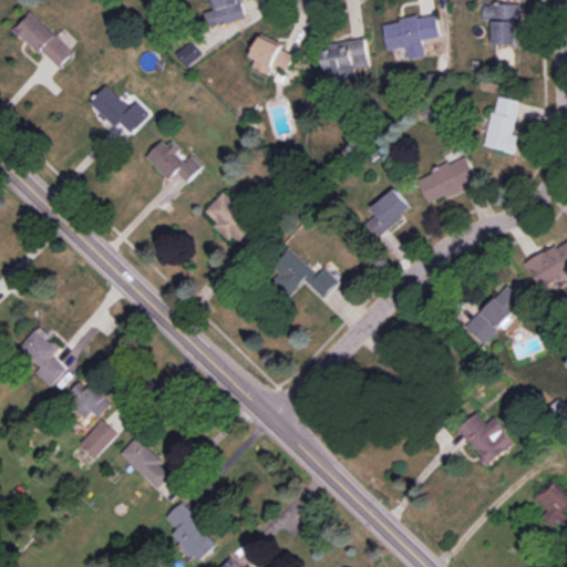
[(245,19),(239,0),(213,0),(215,9),(208,11),(213,28),(245,19)]
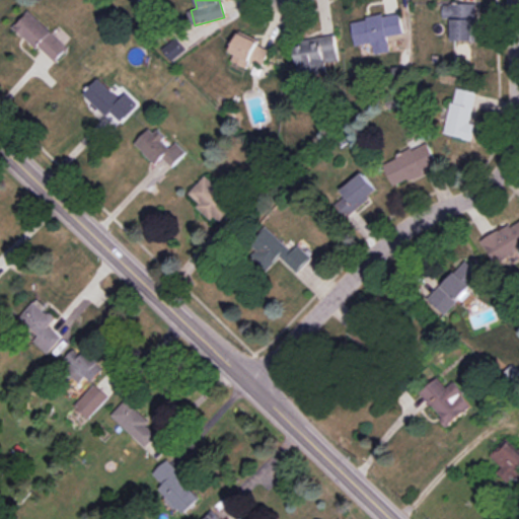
[(452,41),(476,41),(475,4),(442,4),(442,18),(451,18),(452,41)]
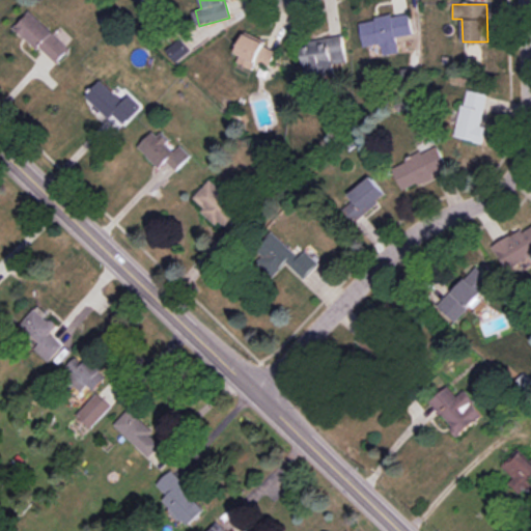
[(54,64),(68,50),(30,11),(16,26),(54,64)]
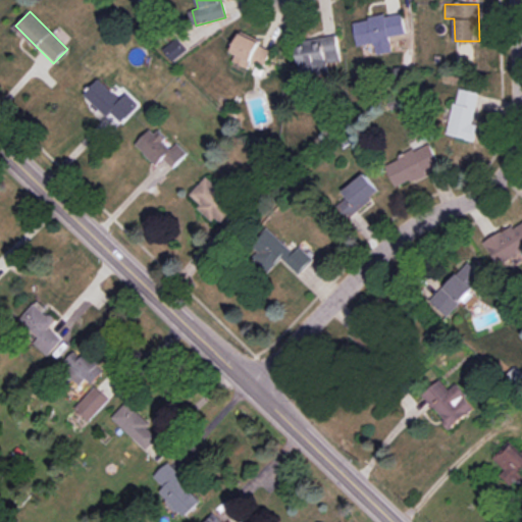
[(354,21),(358,46),(374,43),(376,55),(393,52),(389,37),(407,34),(403,13),(354,21)]
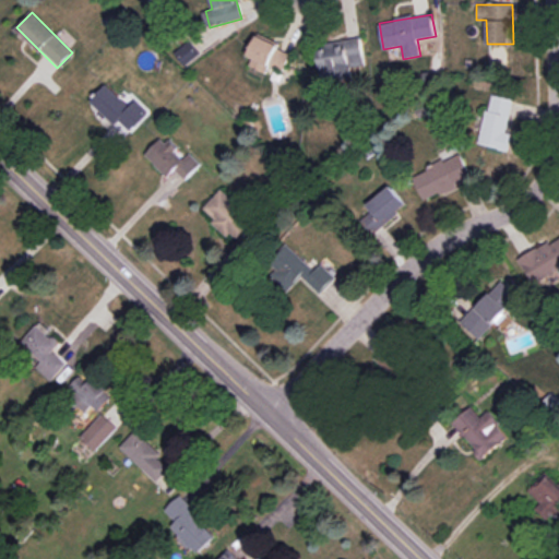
[(248,55),(252,57),(249,66),(266,73),(270,64),(284,71),(292,52),(257,36),(248,55)]
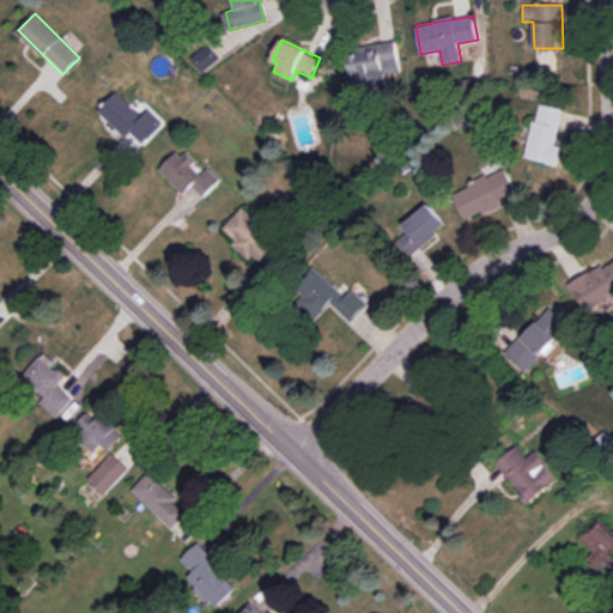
[(396,42),(358,47),(358,53),(349,54),(352,77),(400,71),(396,42)]
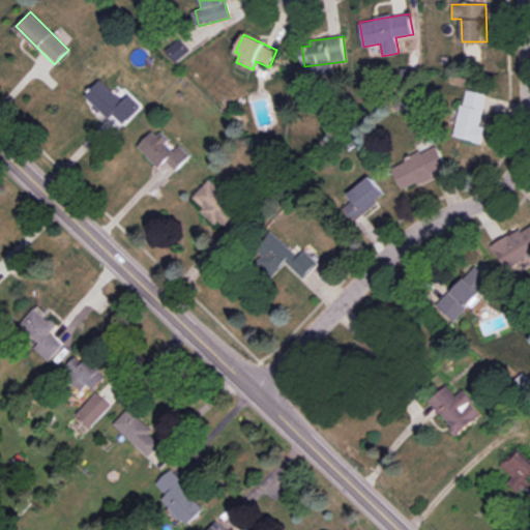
[(139,107),(123,93),(119,97),(99,79),(84,95),(107,116),(101,122),(114,134),(139,107)]
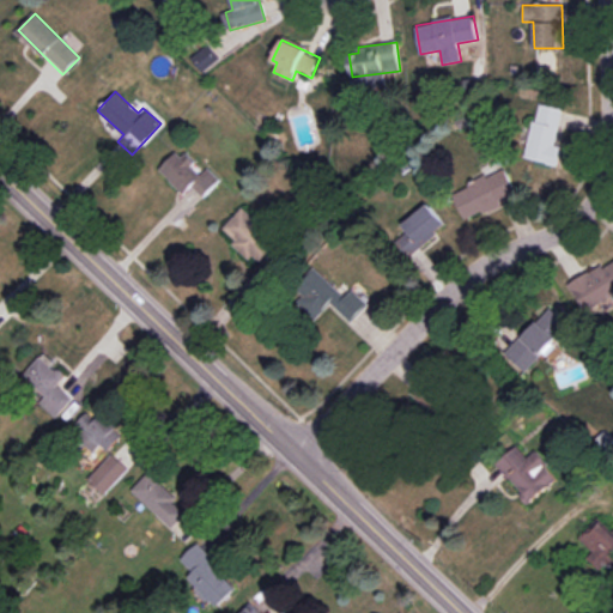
[(554,145),(562,109),(536,103),(525,158),(557,165),(560,146),(554,145)]
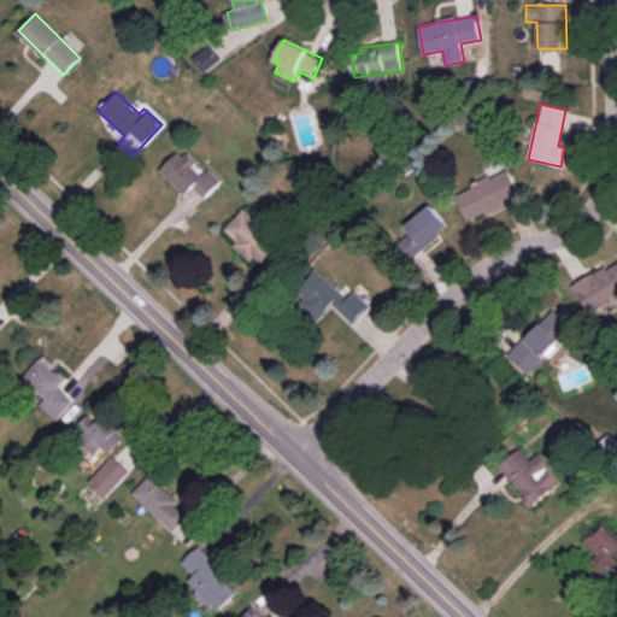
[(209,169),(204,175),(180,151),(160,171),(186,195),(193,187),(204,198),(221,181),(209,169)]
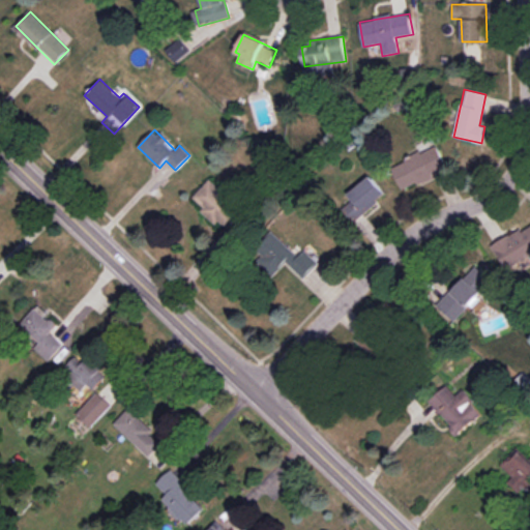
[(402,189),(447,169),(436,145),(390,166),(402,189)]
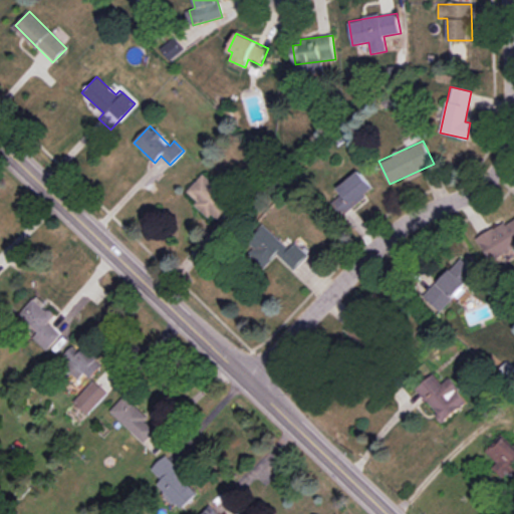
[(337,188),(341,194),(331,203),(341,216),(373,189),(358,171),(337,188)]
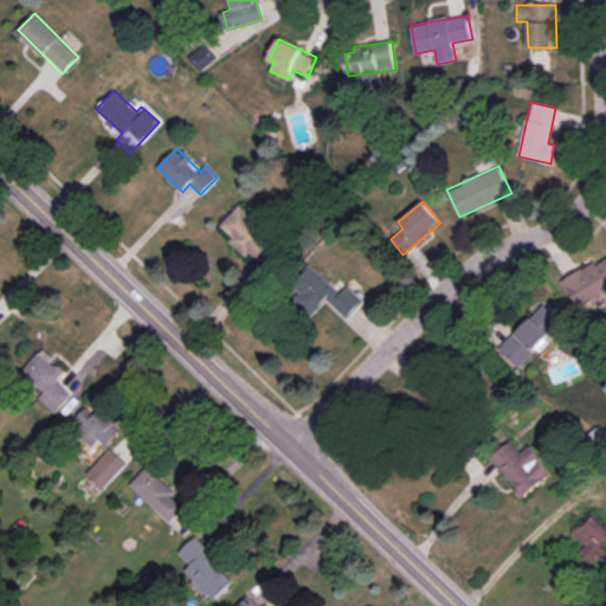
[(249,255),(251,252),(268,268),(285,249),(238,206),(218,229),(249,255)]
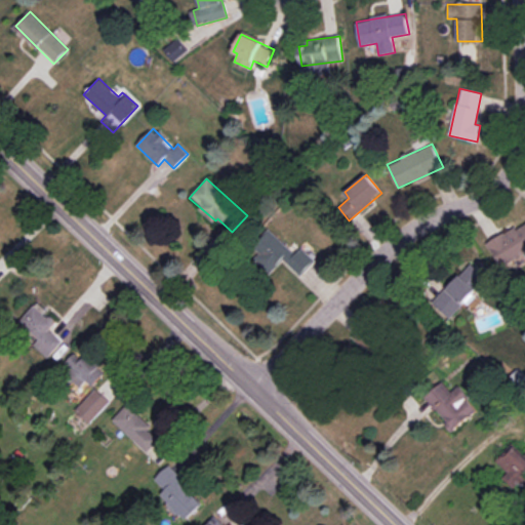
[(524,221),(488,242),(502,270),(524,256),(524,254),(524,252),(524,251),(524,221)]
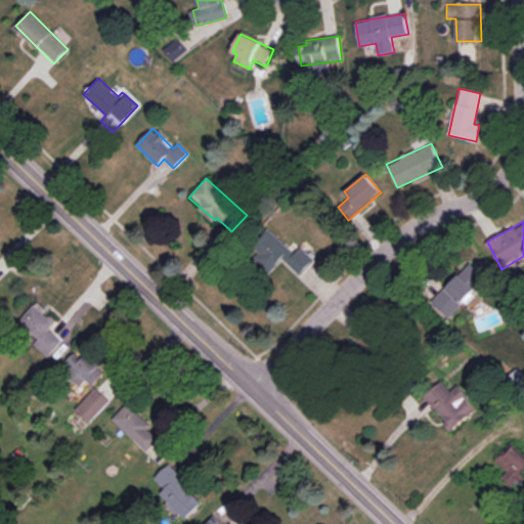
[(295,253),(269,229),(248,252),(270,272),(282,259),(300,275),(314,260),(300,247),(295,253)]
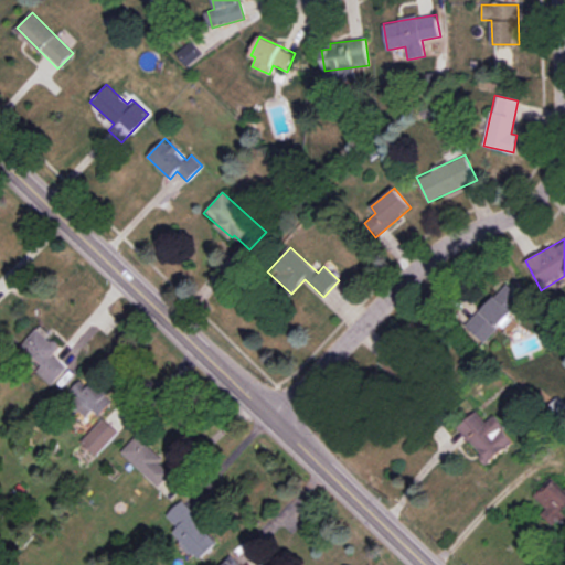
[(523,299),(507,283),(466,326),(484,343),(510,317),(508,315),(523,299)]
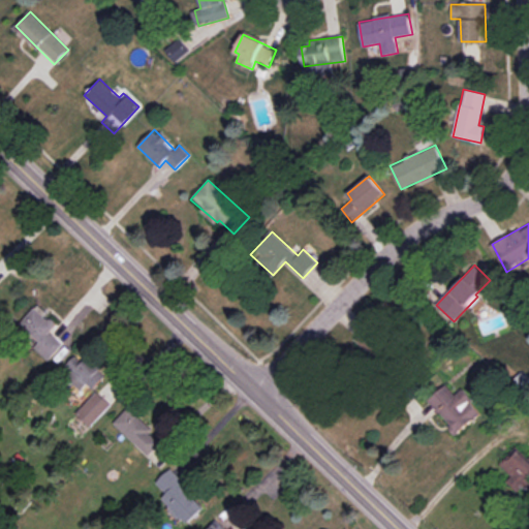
[(63,344),(49,332),(56,323),(45,315),(48,313),(37,304),(19,324),(38,342),(33,347),(48,361),(63,344)]
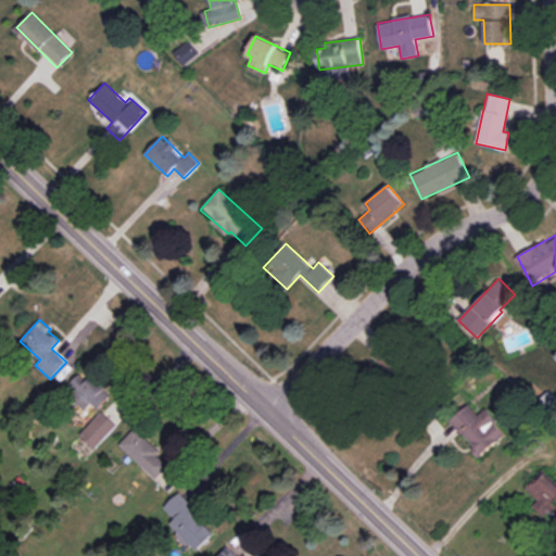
[(92,375),(86,380),(79,374),(64,388),(88,414),(110,394),(92,375)]
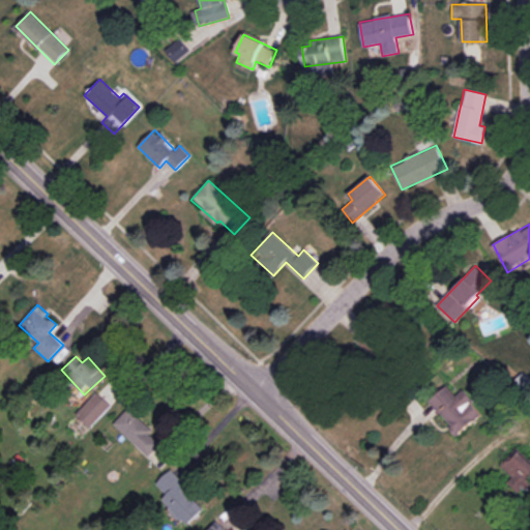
[(455,395),(446,385),(429,402),(458,435),(481,412),(462,390),(455,395)]
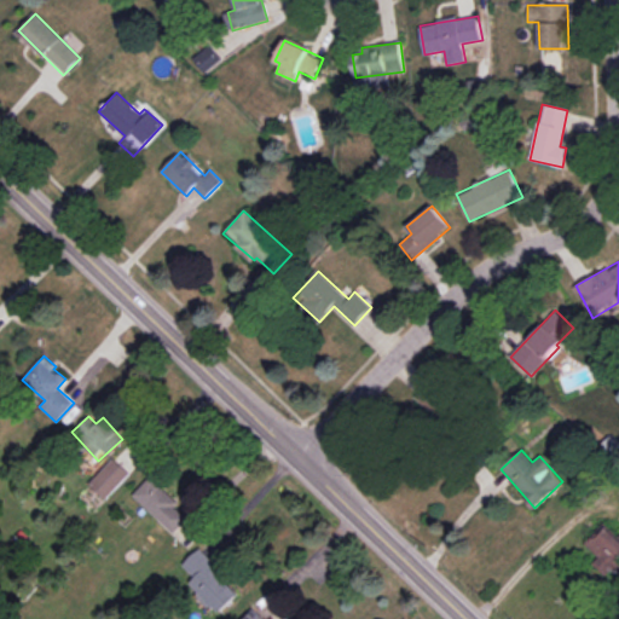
[(129,474),(113,458),(88,485),(105,501),(129,474)]
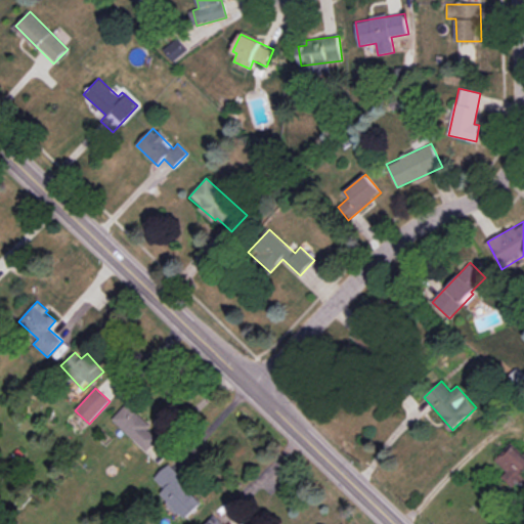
[(126,404),(113,419),(146,451),(161,437),(126,404)]
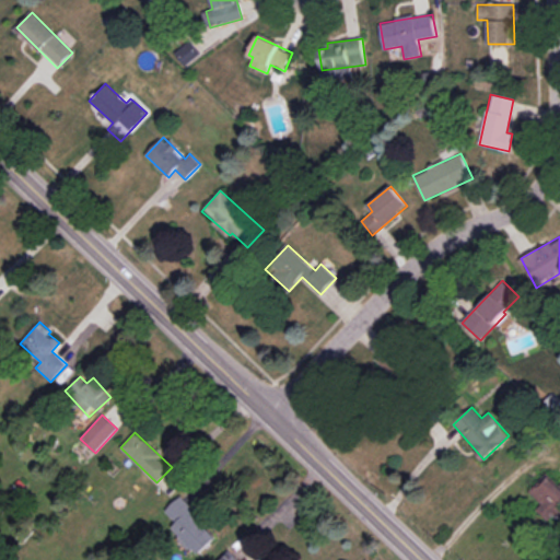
[(559,512),(559,483),(558,486),(546,474),(528,491),(541,503),(535,510),(549,523),(559,512)]
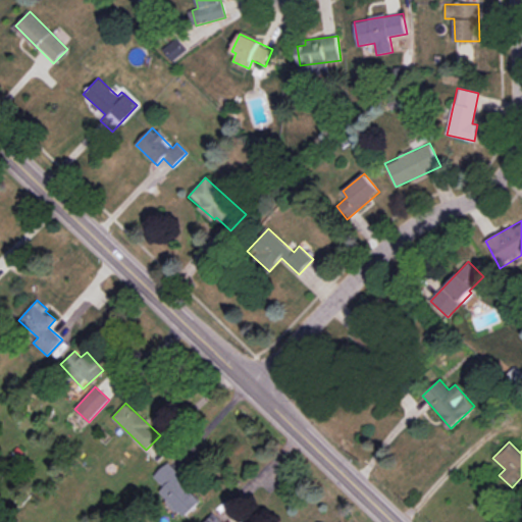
[(184,519),(203,502),(168,462),(154,475),(164,487),(160,491),(184,519)]
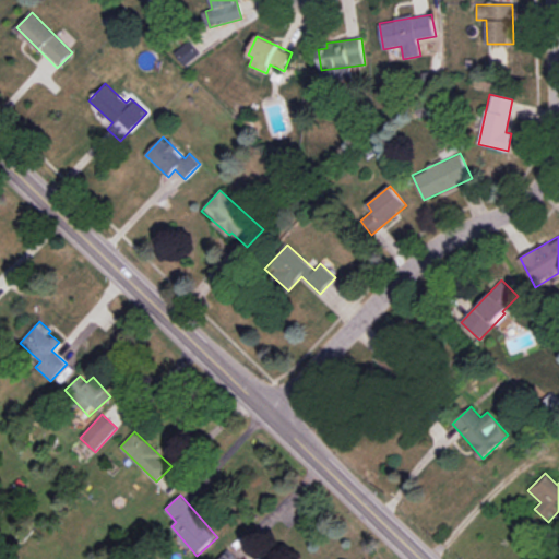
[(240,558),(226,549),(218,558),(240,558)]
